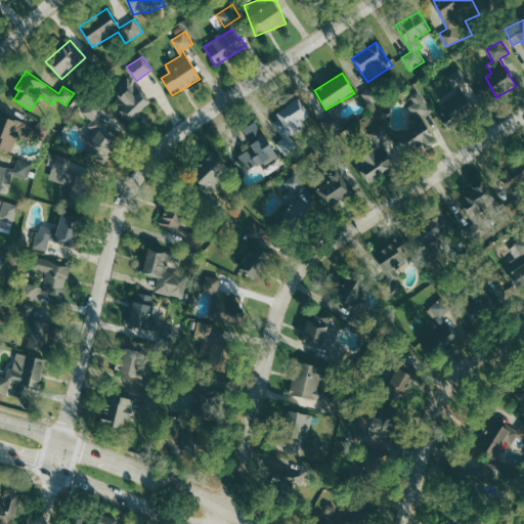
[(132,121),(151,100),(127,78),(116,89),(122,95),(114,103),(132,121)]
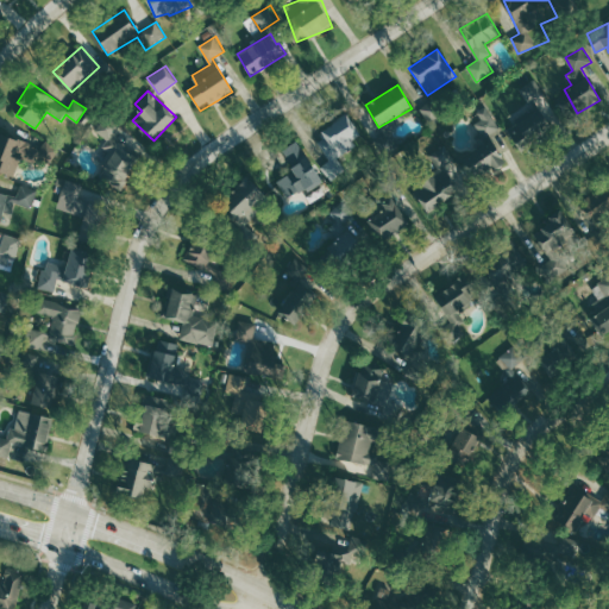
[(421,108),(432,126),(441,119),(431,102),(421,108)]
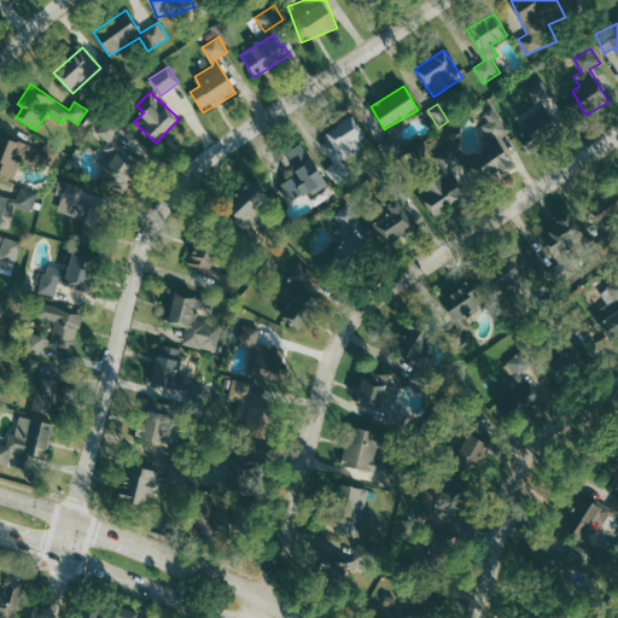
[(484,114),(489,121),(482,126),(490,139),(506,128),(493,108),(484,114)]
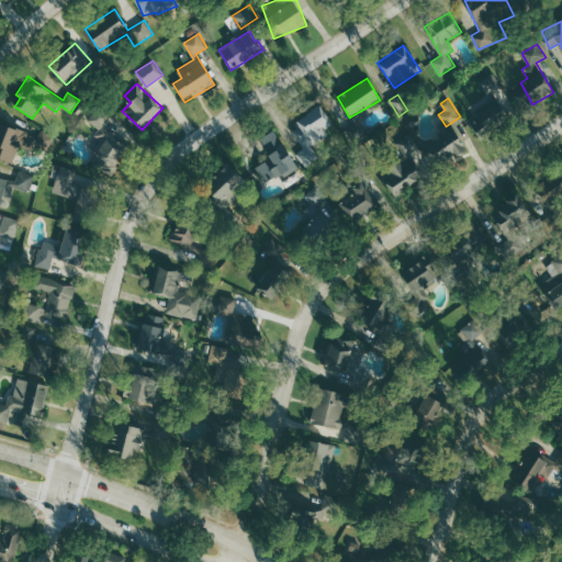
[(469,111),(478,133),(507,121),(497,99),(469,111)]
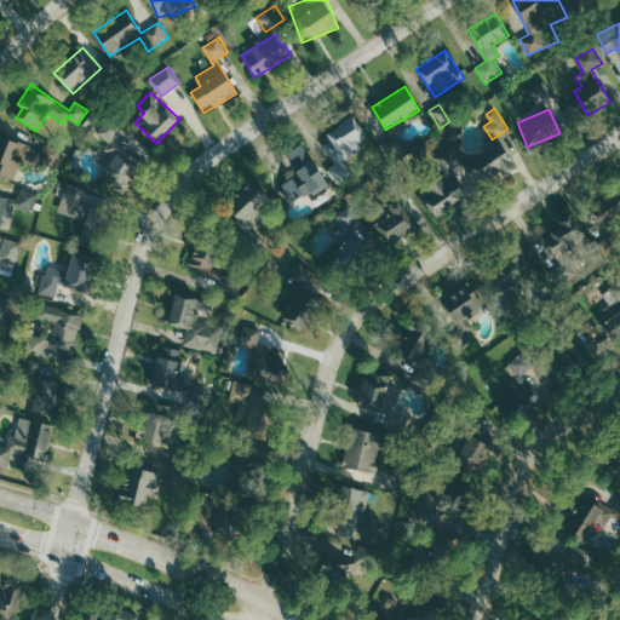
[(122,128),(109,119),(97,133),(112,143),(122,128)]
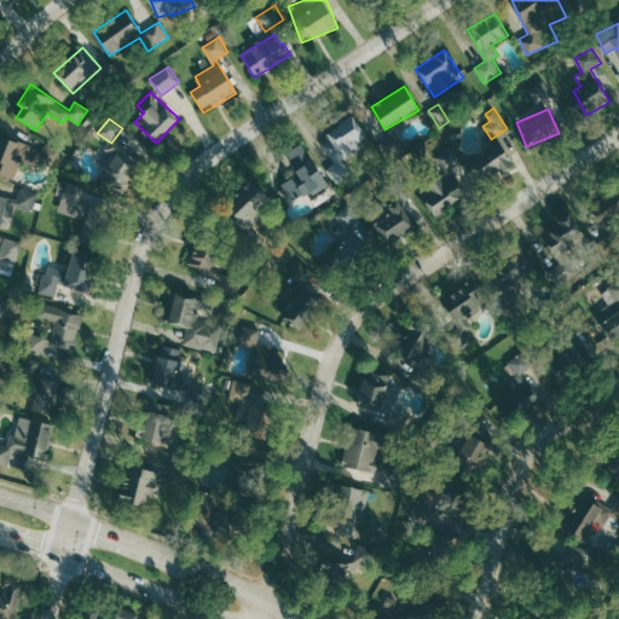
[(21,161),(35,166),(40,150),(0,136),(0,175),(13,180),(21,161)]
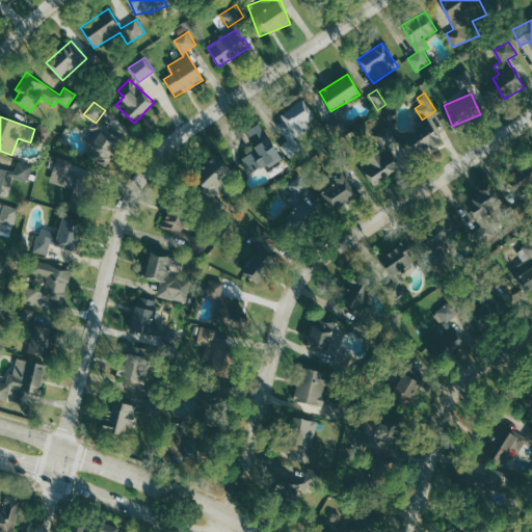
[(105,166),(123,134),(96,120),(89,131),(97,135),(85,156),(105,166)]
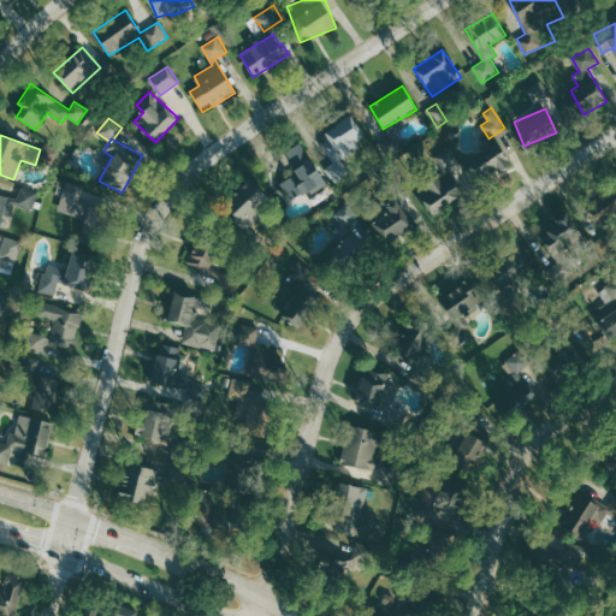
[(290,200),(308,191),(309,195),(326,187),(303,142),(285,152),(297,173),(280,182),(290,200)]
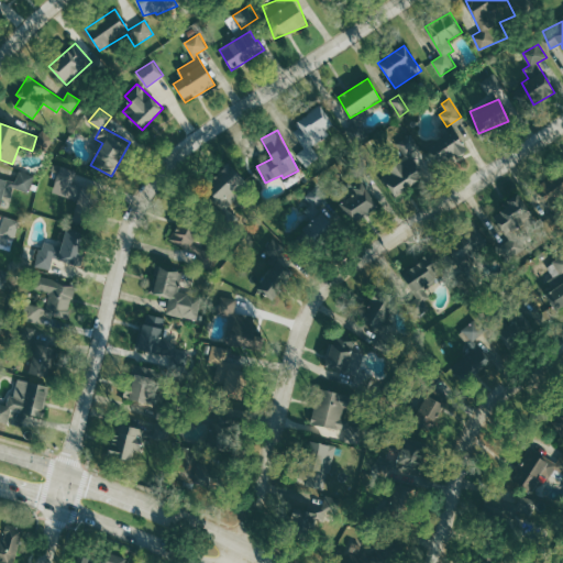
[(422,178),(410,159),(416,156),(426,173),(465,148),(453,130),(423,148),(414,132),(397,142),(407,159),(381,175),(394,196),(422,178)]
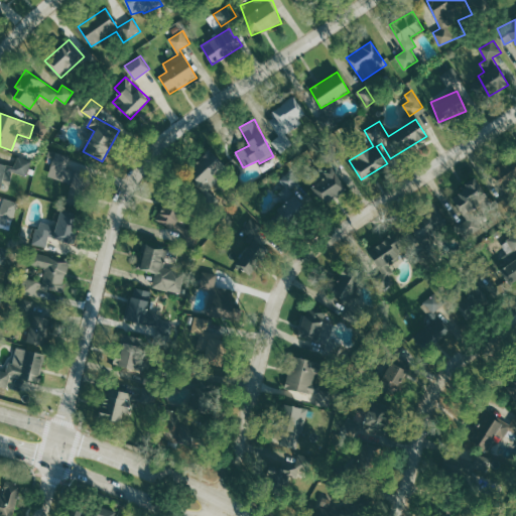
[(229,170),(210,149),(186,170),(196,179),(190,184),(208,205),(217,197),(210,188),(229,170)]
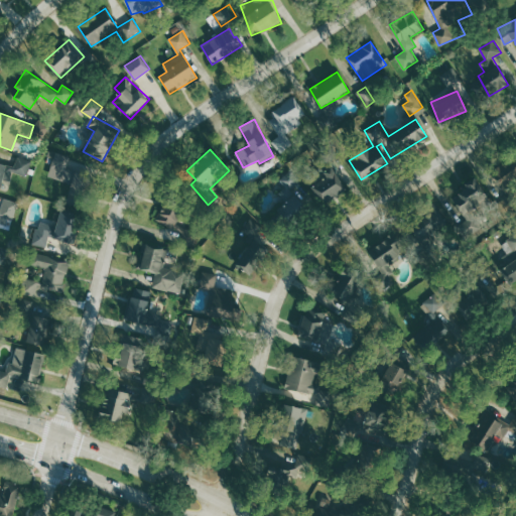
[(47,175),(71,184),(68,195),(83,201),(96,168),(77,161),(77,160),(70,158),(56,153),(47,175)]
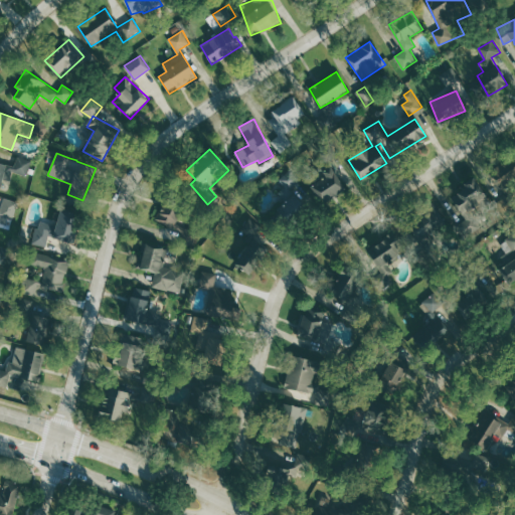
[(0,186),(2,178),(11,180),(12,172),(28,175),(30,159),(16,157),(15,166),(0,163),(0,186)]
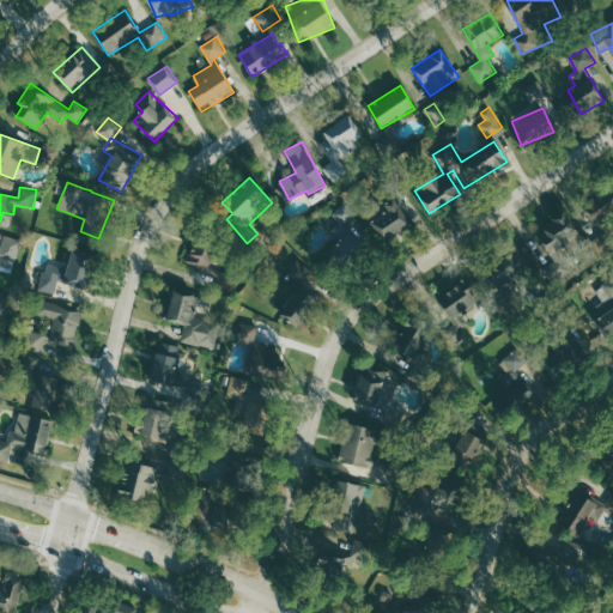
[(411,229),(398,201),(369,213),(381,242),(411,229)]
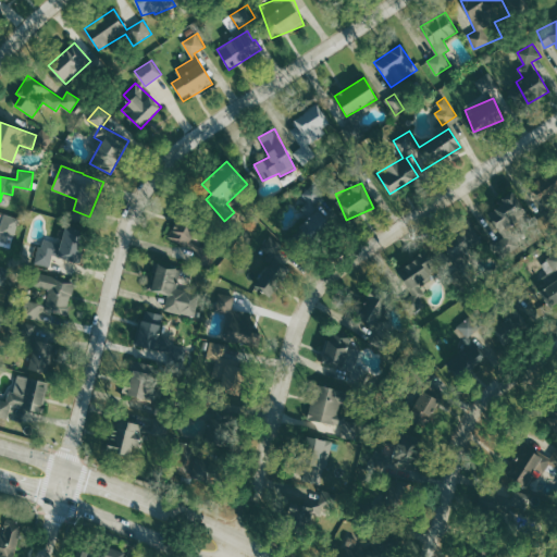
[(486,212),(502,234),(529,215),(514,194),(486,212)]
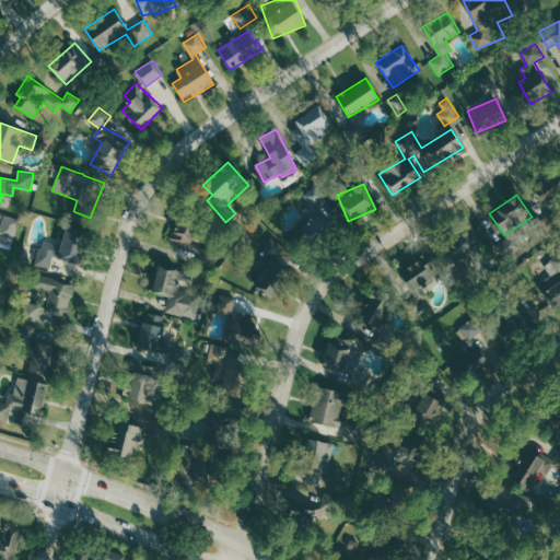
[(19,222),(2,219),(1,226),(0,225),(0,235),(7,237),(6,242),(14,244),(19,222)]
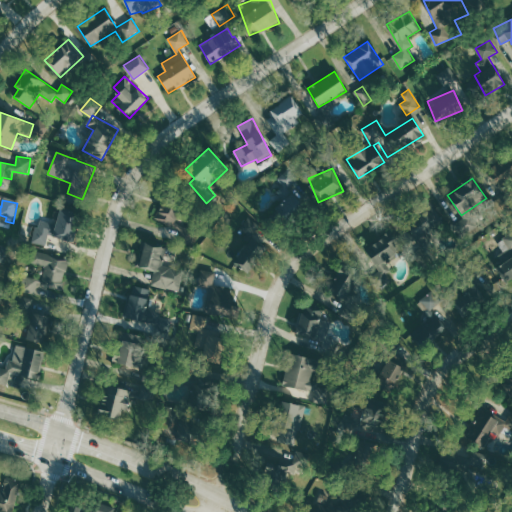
[(179,209),(161,202),(155,218),(174,225),(179,209)]
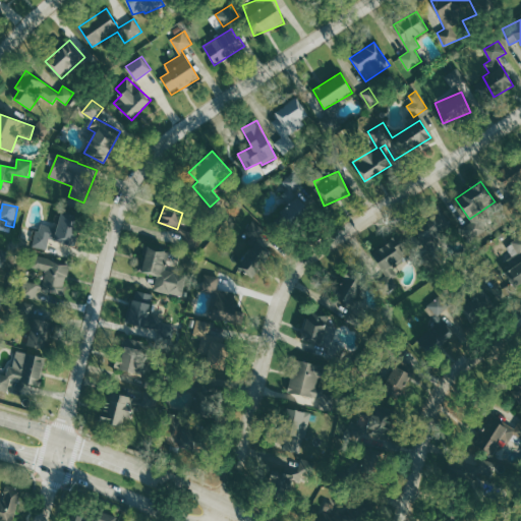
[(458,224),(444,206),(413,230),(426,247),(458,224)]
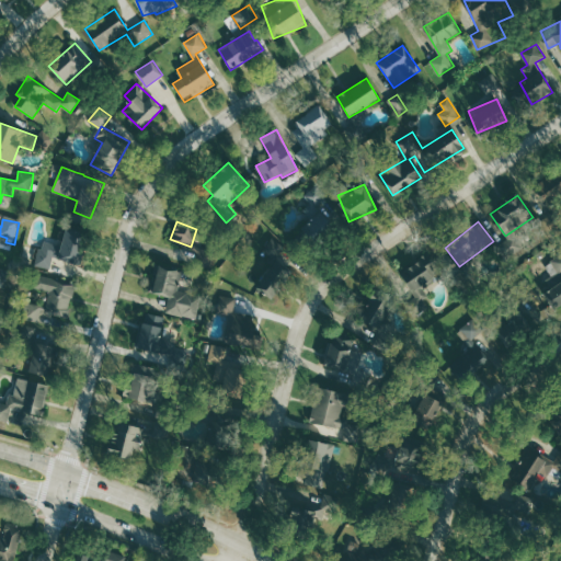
[(58,259),(81,263),(89,230),(66,225),(58,259)]
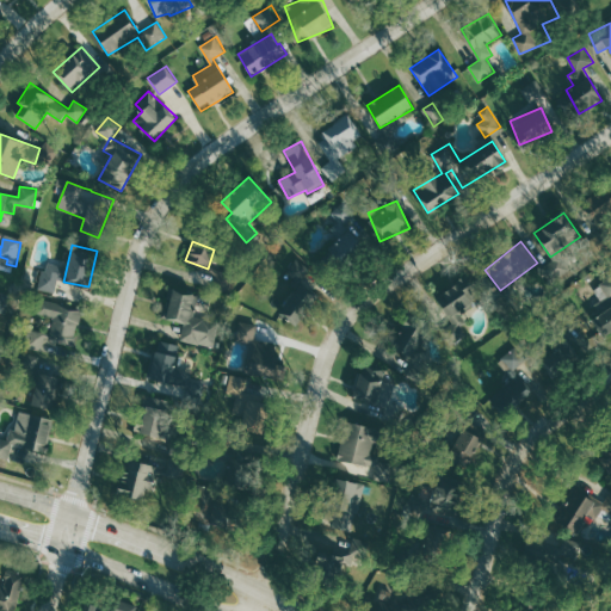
[(55,292),(62,266),(45,261),(38,289),(55,292)]
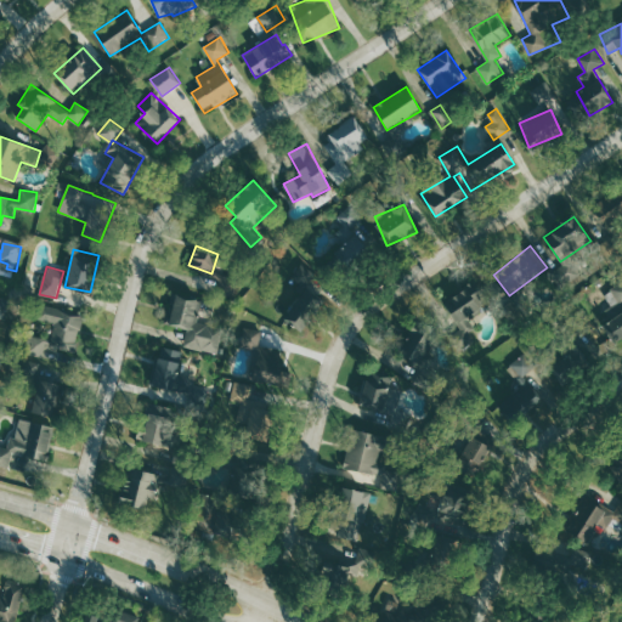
[(318,272),(303,266),(283,322),(306,329),(318,295),(311,293),(318,272)]
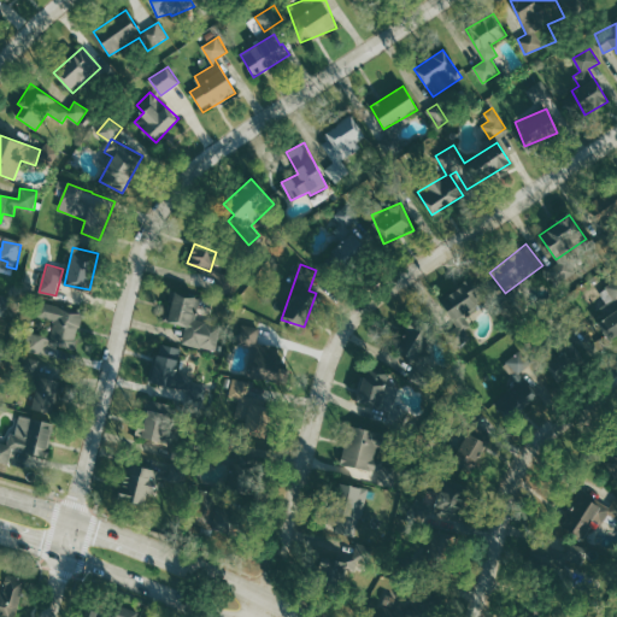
[(440,299),(456,328),(450,331),(457,346),(471,339),(464,327),(470,323),(465,313),(486,301),(472,280),(440,299)]
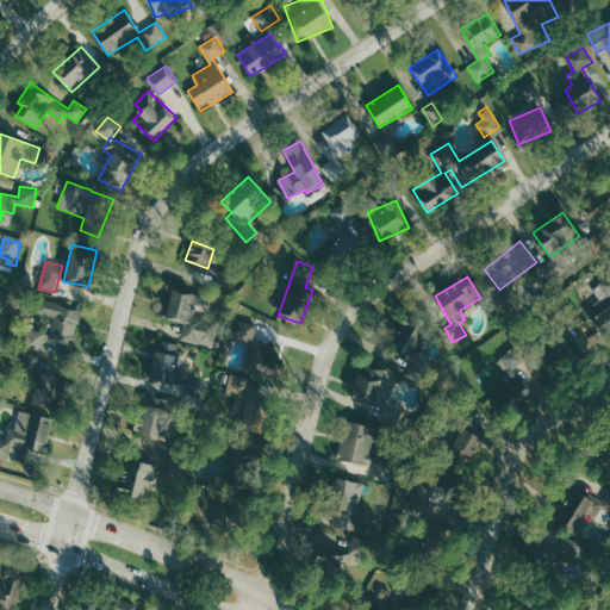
[(0,312),(2,313),(11,298),(0,291),(0,312)]
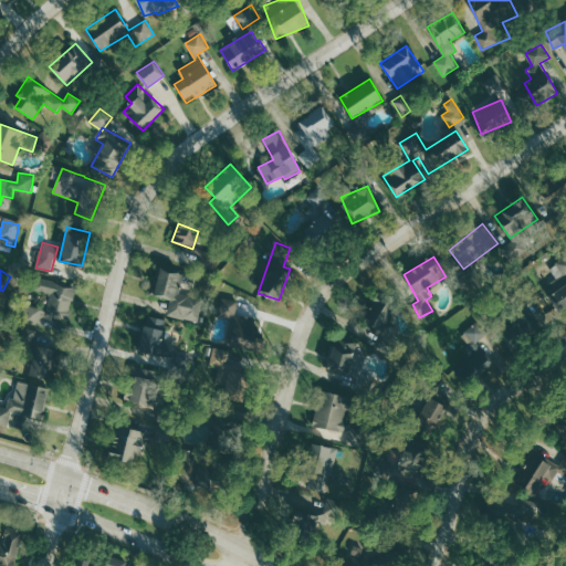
[(199,322),(203,300),(181,295),(185,274),(159,270),(154,296),(170,300),(168,316),(199,322)]
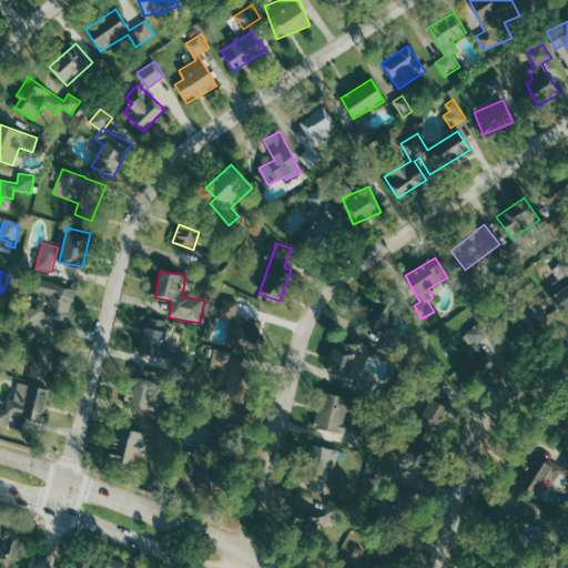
[(49,295),(44,316),(68,322),(75,288),(37,280),(33,292),(49,295)]
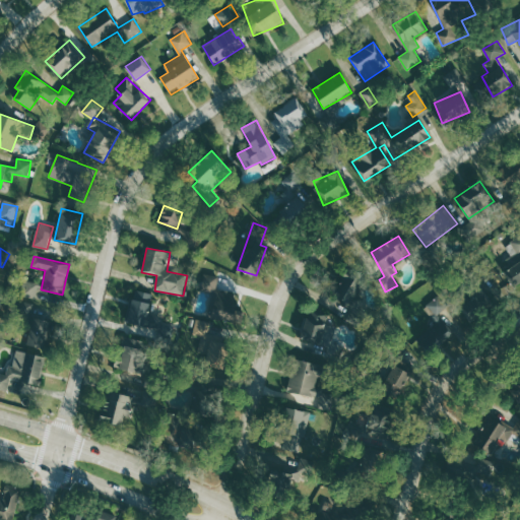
[(218,275),(202,273),(200,289),(215,291),(218,275)]
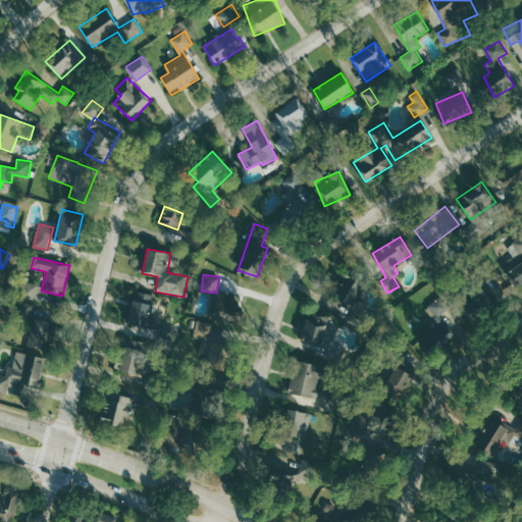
[(366,286),(346,275),(333,297),(355,308),(366,286)]
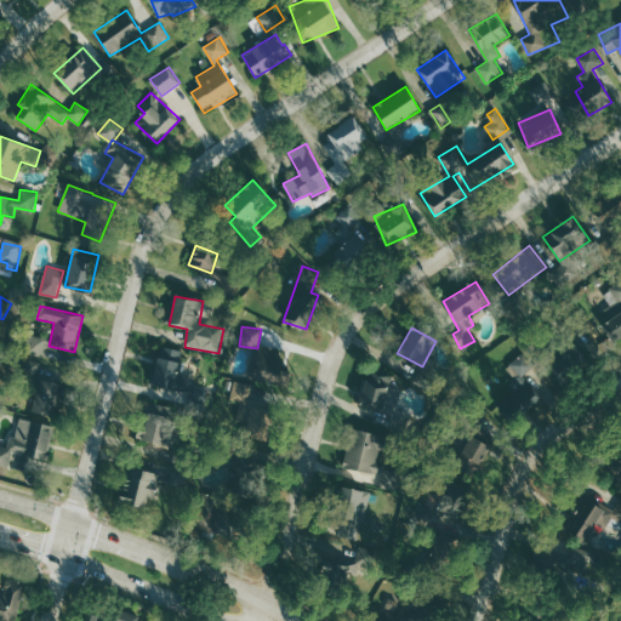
[(41,358),(47,340),(30,334),(24,352),(41,358)]
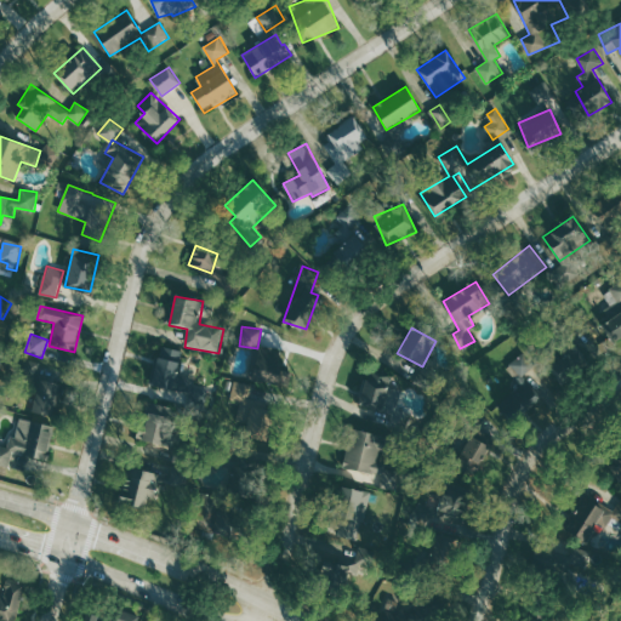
[(183,352),(160,346),(151,386),(177,393),(176,402),(203,409),(210,385),(176,376),(183,352)]
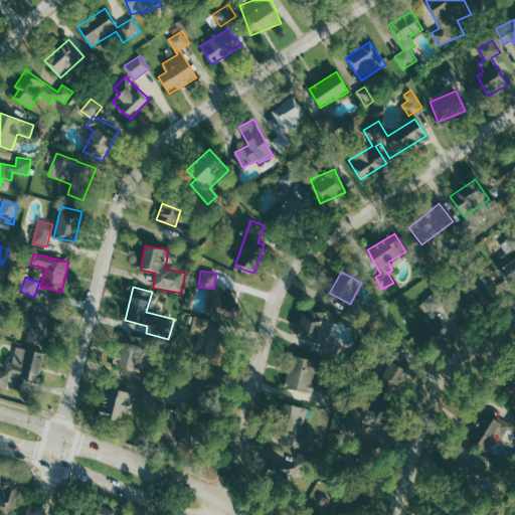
[(209,314),(236,317),(239,292),(212,288),(209,314)]
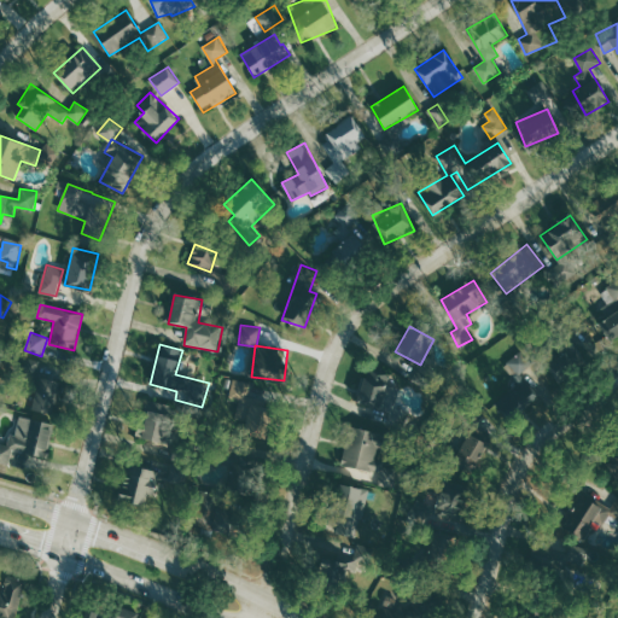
[(359,402),(382,407),(389,374),(366,369),(359,402)]
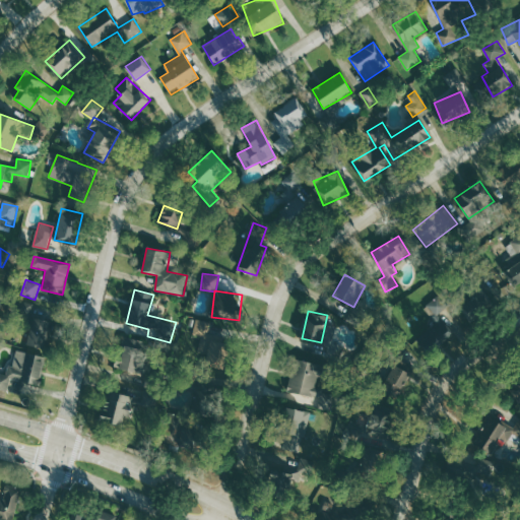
[(28,338),(36,340),(34,346),(49,349),(55,322),(34,318),(28,338)]
